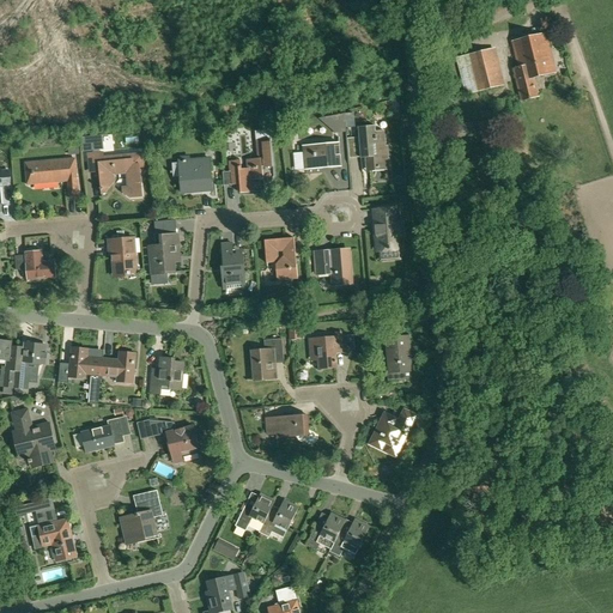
[(511,42),(517,68),(513,68),(521,102),(540,97),(535,79),(557,73),(547,32),(511,42)]
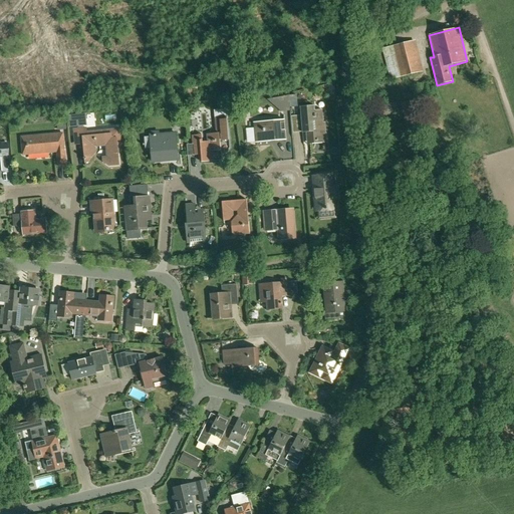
[(415,40),(396,45),(404,75),(423,70),(415,40)]
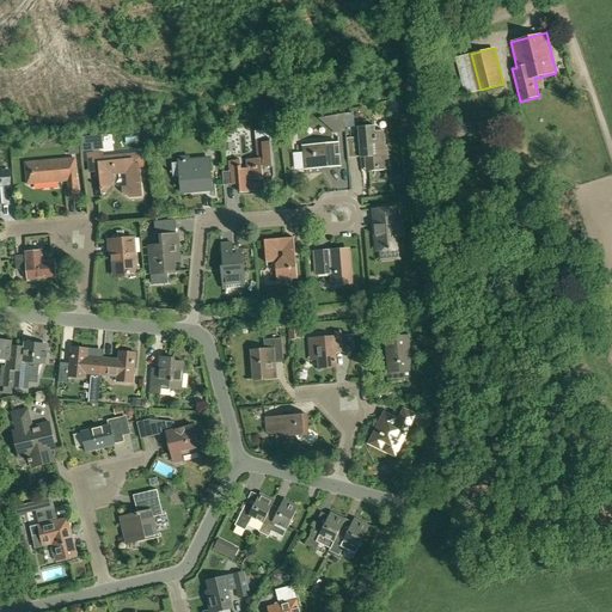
[(328,117),(328,128),(335,134),(346,133),(346,128),(344,114),(328,117)]
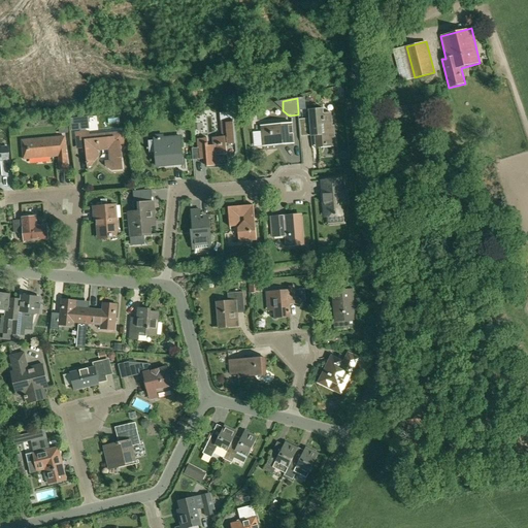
[(304,98),(297,98),(298,110),(305,109),(304,98)]
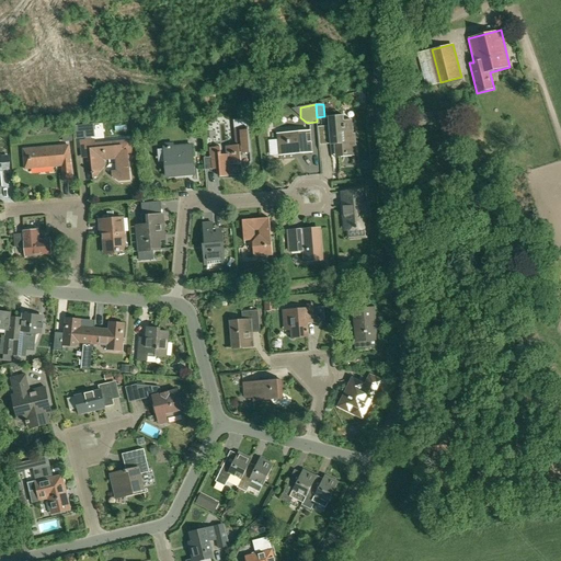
[(434,112),(428,113),(412,116),(414,128),(414,127),(416,139),(424,137),(422,126),(436,123),(434,112)]
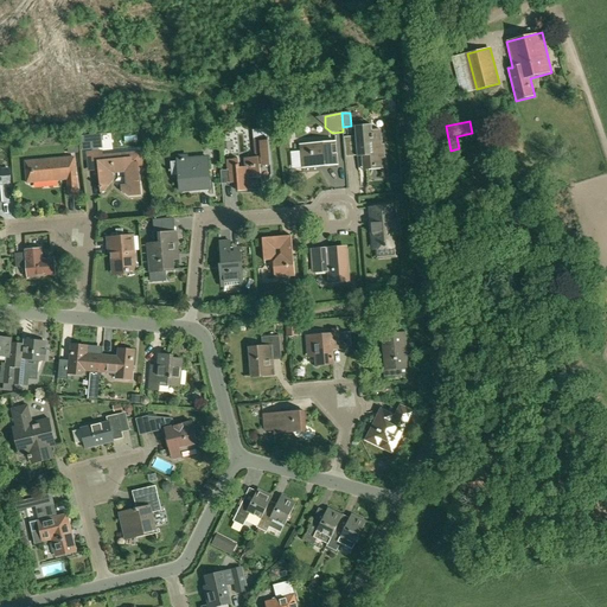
[(291,123),(280,123),(281,135),(291,134),(291,123)]
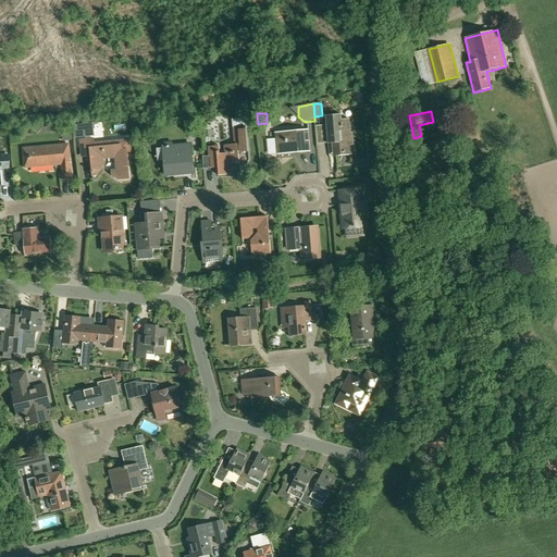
[(326,115),(326,126),(329,144),(332,144),(333,156),(356,155),(354,132),(350,133),(349,119),(342,120),(341,114),(326,115)]
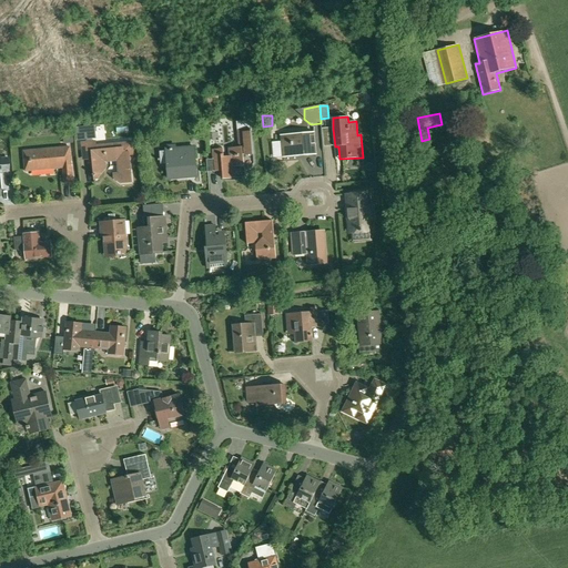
[(239,121),(240,130),(241,148),(230,149),(231,156),(223,158),(222,149),(212,150),(213,172),(222,172),(223,179),(234,179),(233,168),(244,166),(243,155),(253,154),(251,129),(251,130),(250,120),(239,121)]
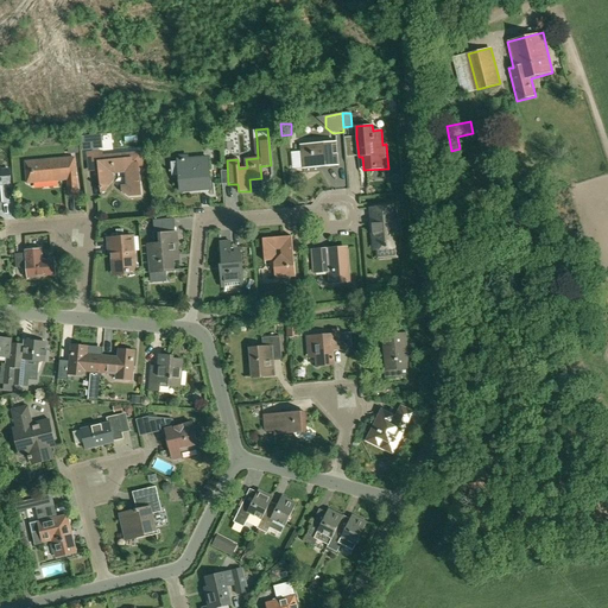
[(102,134),(81,137),(82,151),(103,149),(102,134)]
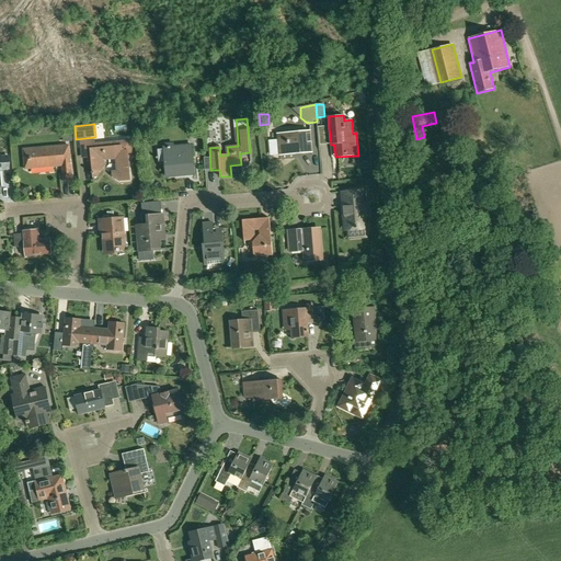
[(278,140),(268,140),(270,157),(311,153),(310,132),(277,134),(278,140)]
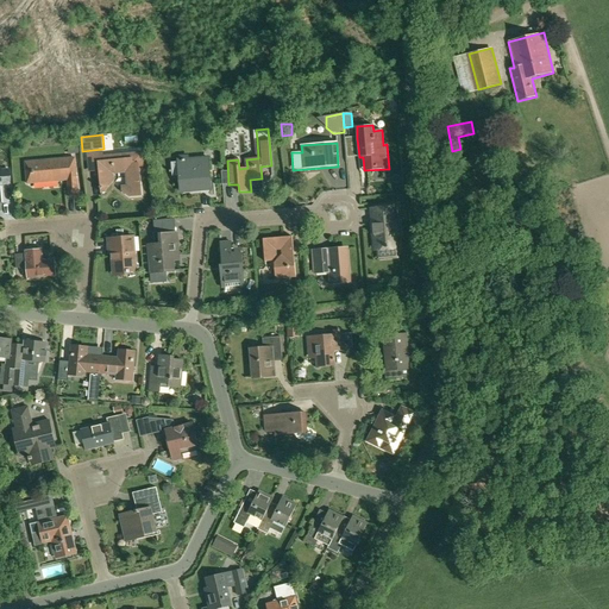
[(98,162),(99,171),(101,193),(104,193),(114,181),(113,173),(127,170),(129,186),(121,187),(121,192),(129,198),(140,196),(138,167),(143,167),(142,154),(102,157),(102,152),(87,154),(88,161),(95,161),(98,162)]
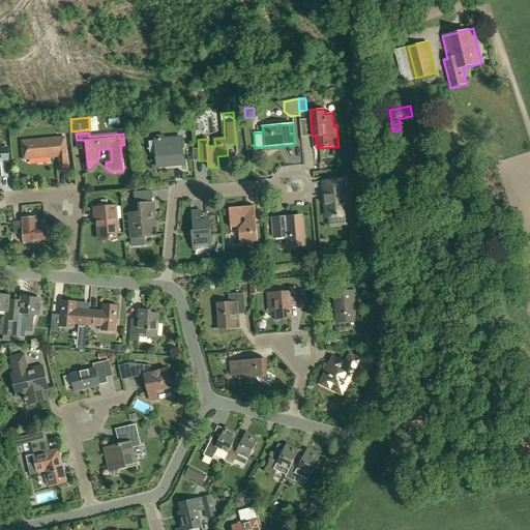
[(149,147),(147,147),(147,149),(149,149),(149,154),(156,153),(157,167),(169,166),(183,165),(181,138),(164,139),(164,137),(164,136),(154,137),(154,141),(148,142),(149,147)]
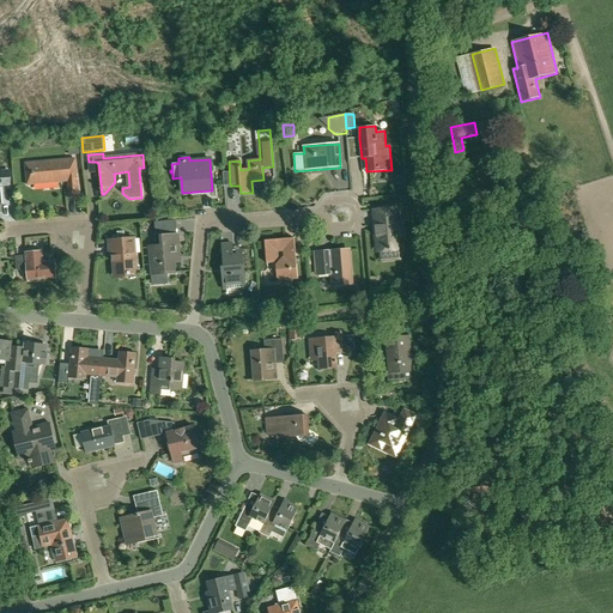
[(31,163),(25,164),(26,186),(32,184),(68,182),(70,198),(79,198),(76,159),(31,163)]
